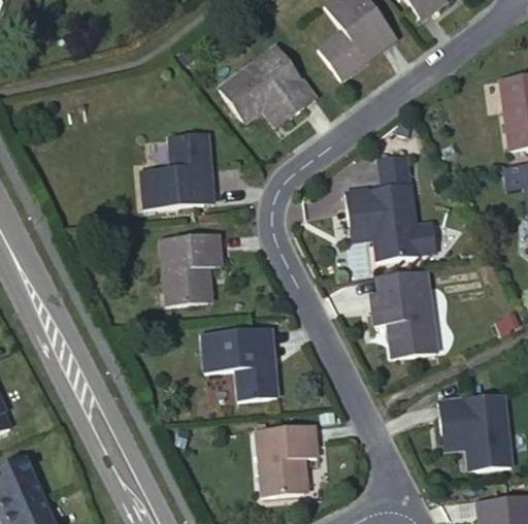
[(361,51),(392,29),(370,0),(328,0),(324,3),(341,29),(318,47),(340,78),(367,59),(361,51)]
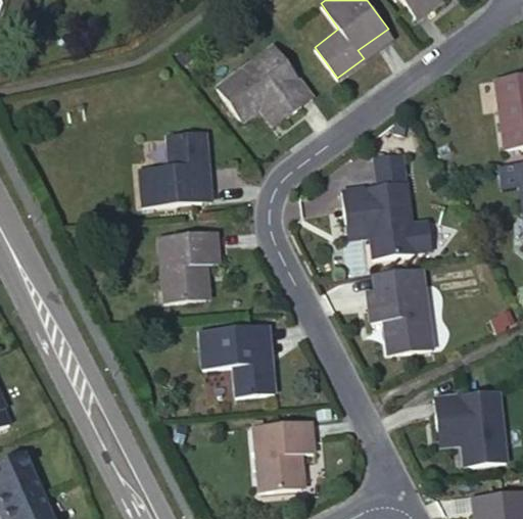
[(403,0),(419,18),(441,0),(403,0)]
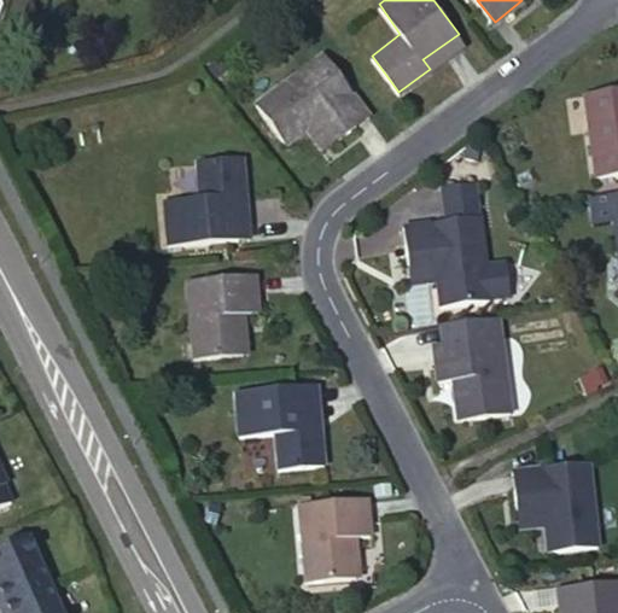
[(465,44),(459,34),(423,59),(430,69),(465,44)]
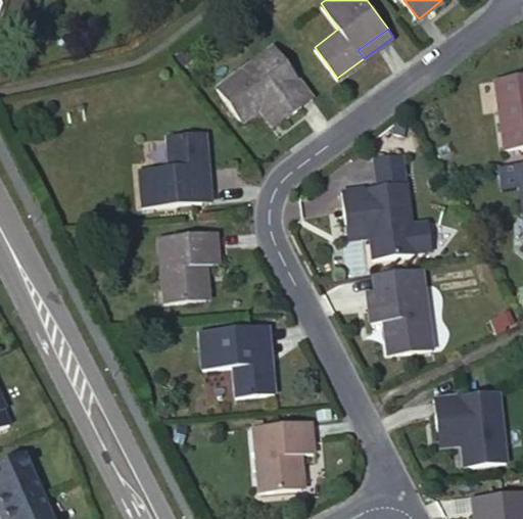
[(273,96),(286,114),(314,95),(275,43),(217,87),(241,120),(258,106),(273,96)]
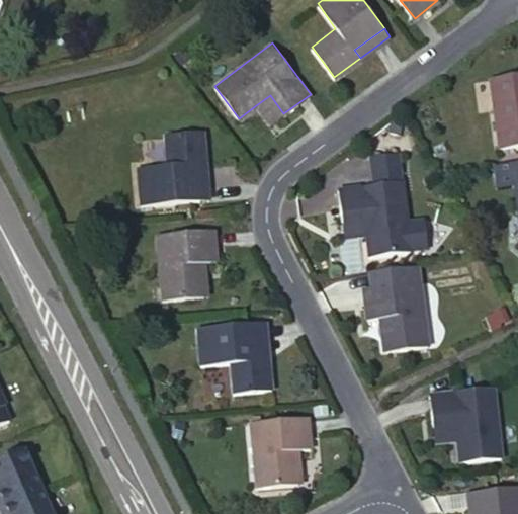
[(517,73),(489,77),(499,148),(517,145),(517,73)]
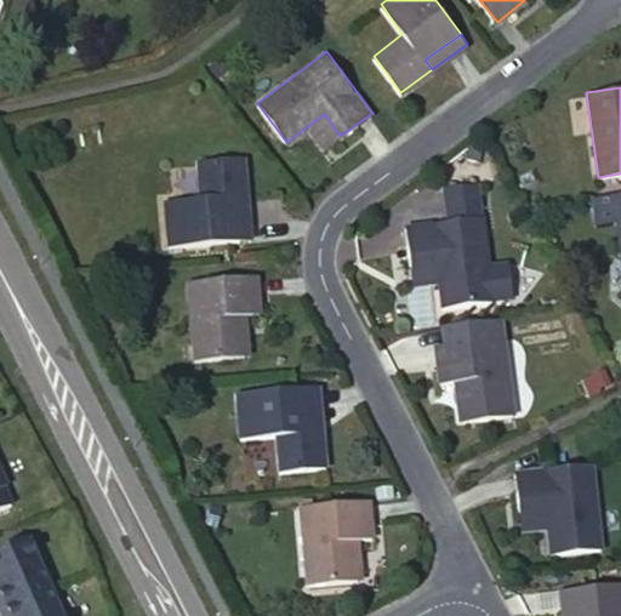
[(324,149),(340,136),(324,114),(307,126),(324,149)]
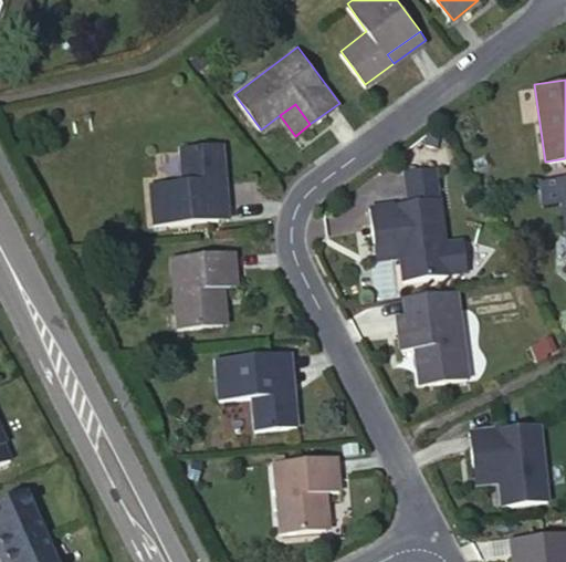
[(216,178),(224,178),(223,142),(181,145),(185,178),(152,181),(155,224),(219,218),(216,178)]
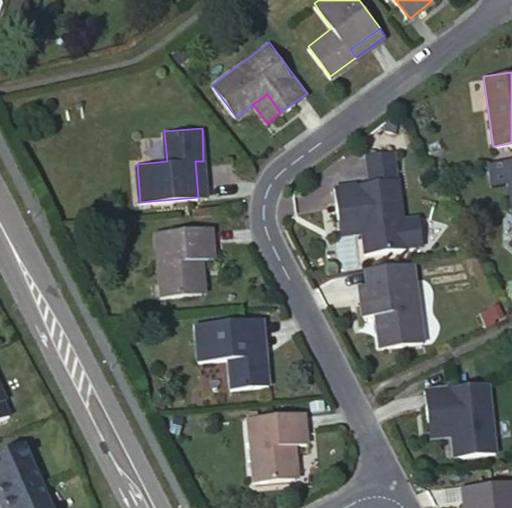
[(366,153),(369,180),(397,177),(394,149),(366,153)]
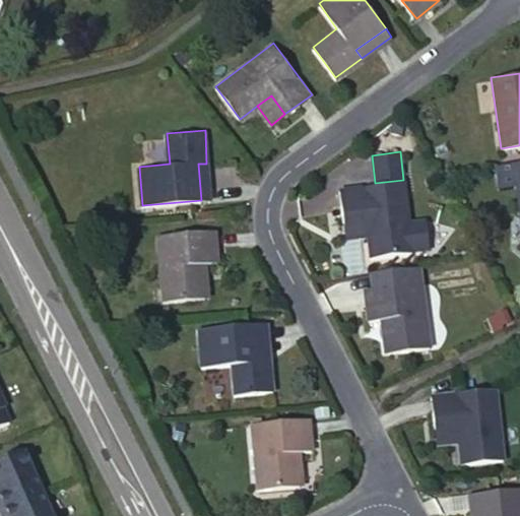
[(519,160),(496,165),(499,188),(516,185),(519,210),(519,160)]
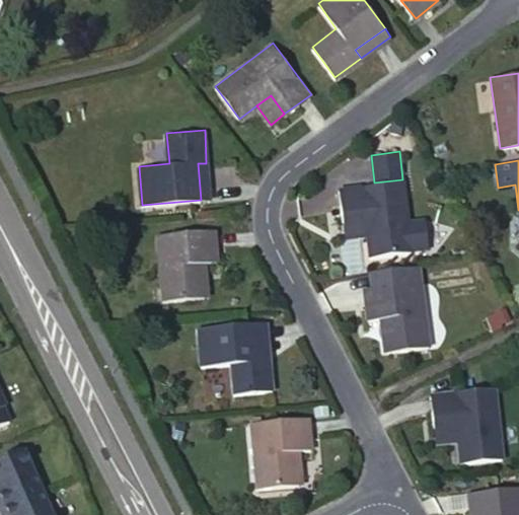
[(210,199),(206,163),(198,163),(201,200),(210,199)]
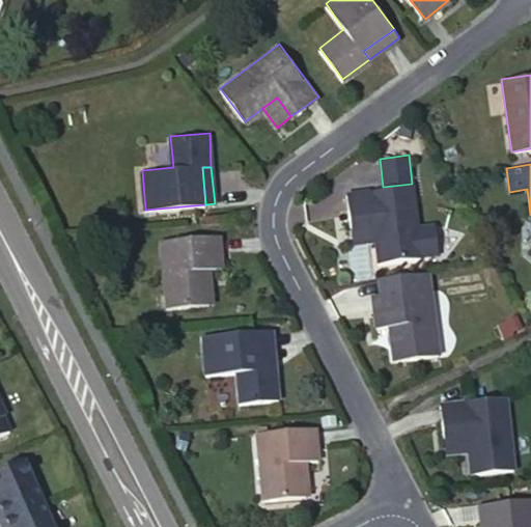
[(412,184),(383,187),(344,192),(350,226),(372,223),(374,242),(378,261),(420,256),(417,227),(412,184)]
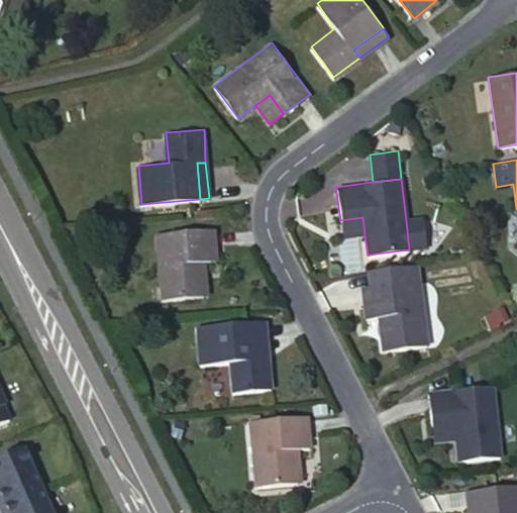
[(340,220),(342,237),(365,235),(363,217),(340,220)]
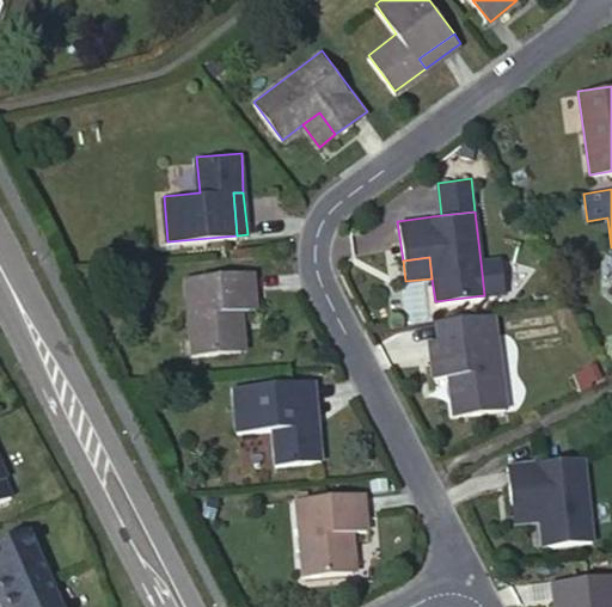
[(500,259),(481,262),(484,295),(503,293),(500,259)]
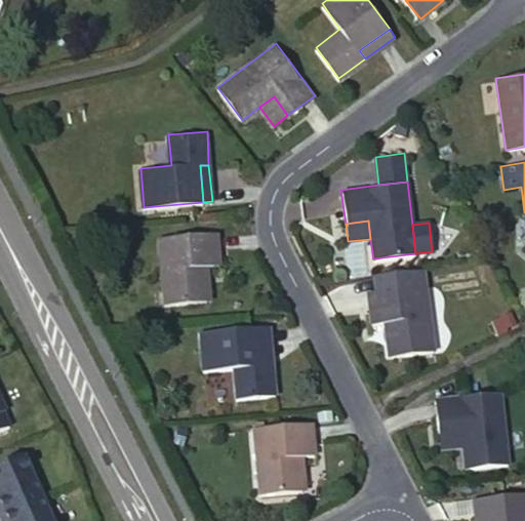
[(219,265),(217,232),(160,236),(165,303),(206,301),(204,266),(219,265)]
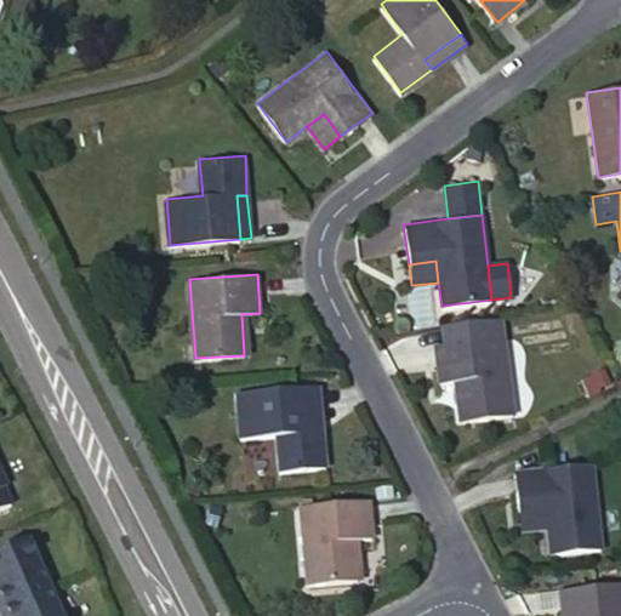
[(499,318),(443,325),(445,343),(434,344),(439,381),(459,378),(463,417),(511,411),(499,318)]
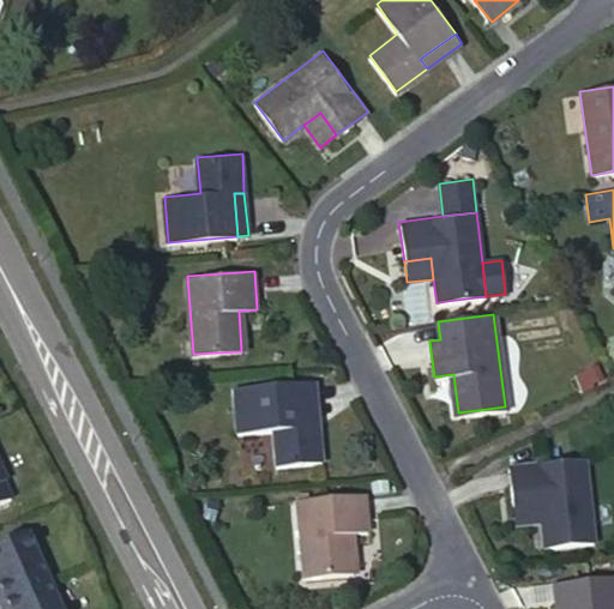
[(307,422),(319,421),(317,380),(305,381),(307,422)]
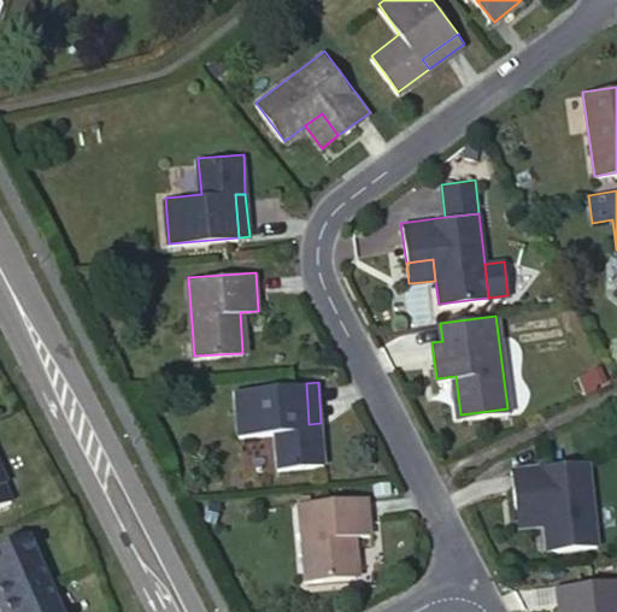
[(324,463),(321,423),(309,424),(306,383),(236,388),(240,433),(277,431),(281,465),(324,463)]
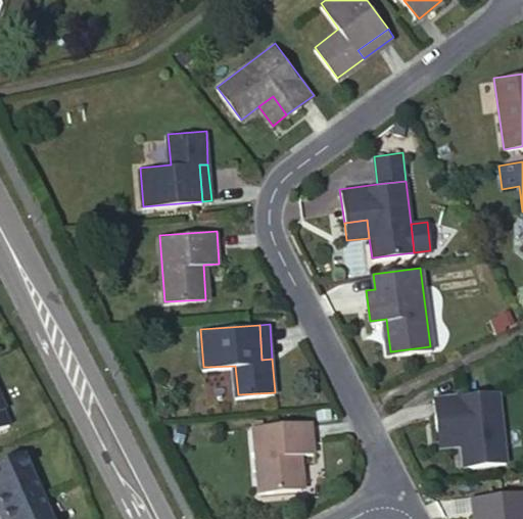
[(460,427),(461,445),(464,465),(505,460),(497,389),(433,395),(436,429),(460,427)]
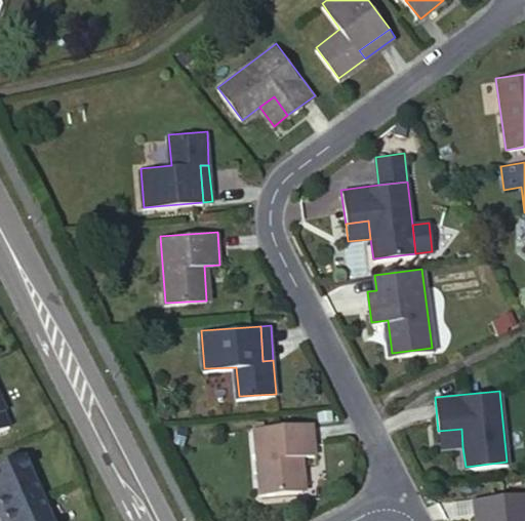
[(0,427),(8,424),(2,408),(4,407),(0,397),(0,427)]
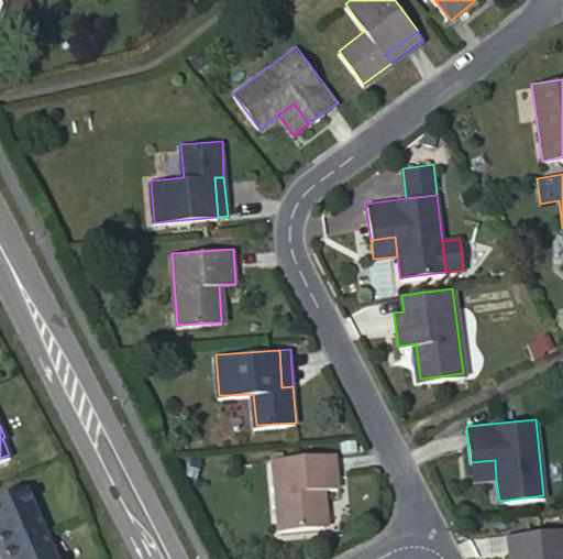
[(339,488),(337,453),(275,458),(280,529),(324,526),(322,489),(339,488)]
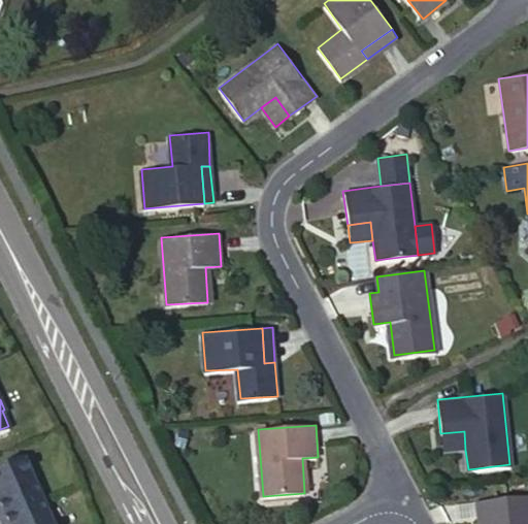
[(442,452),(465,450),(464,431),(440,433),(442,452)]
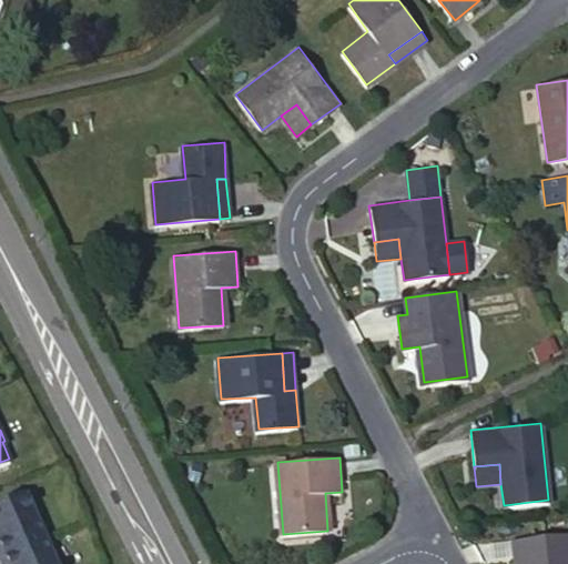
[(0,553),(43,535),(38,522),(23,490),(0,500),(0,553)]
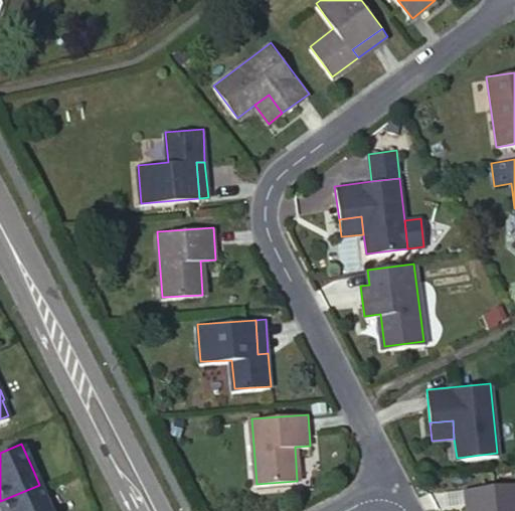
[(39,471),(34,473),(39,485),(43,494),(48,492),(39,471)]
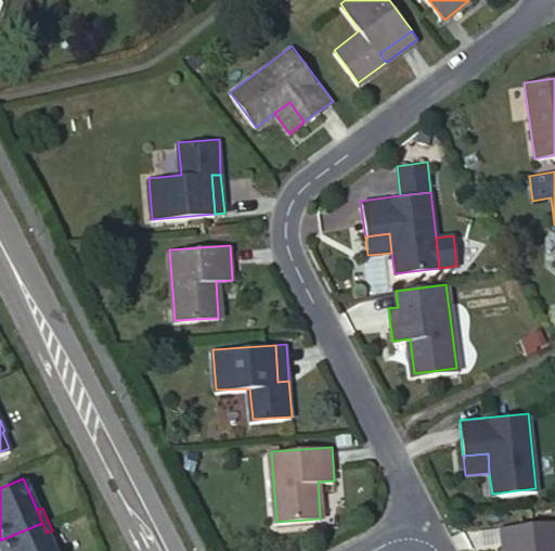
[(554,550),(554,519),(501,524),(502,550),(554,550)]
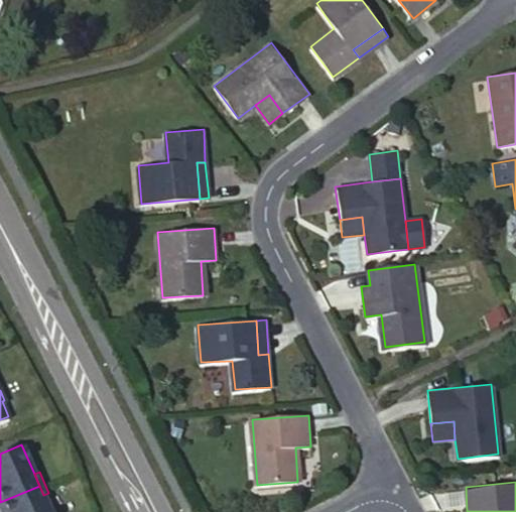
[(0,502),(0,503),(3,511),(50,511),(43,495),(39,486),(0,502)]
